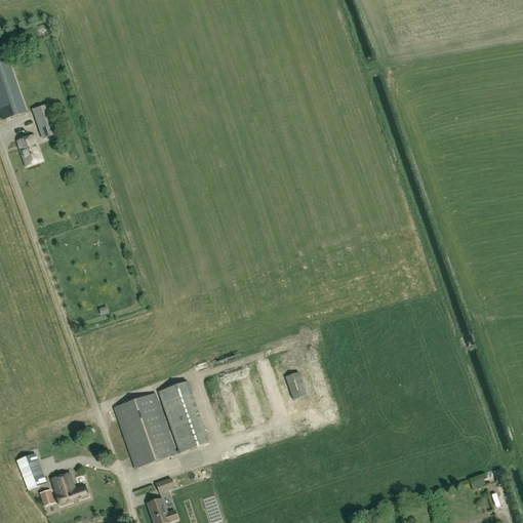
[(0,116),(1,119),(25,111),(5,52),(0,53),(0,116)]
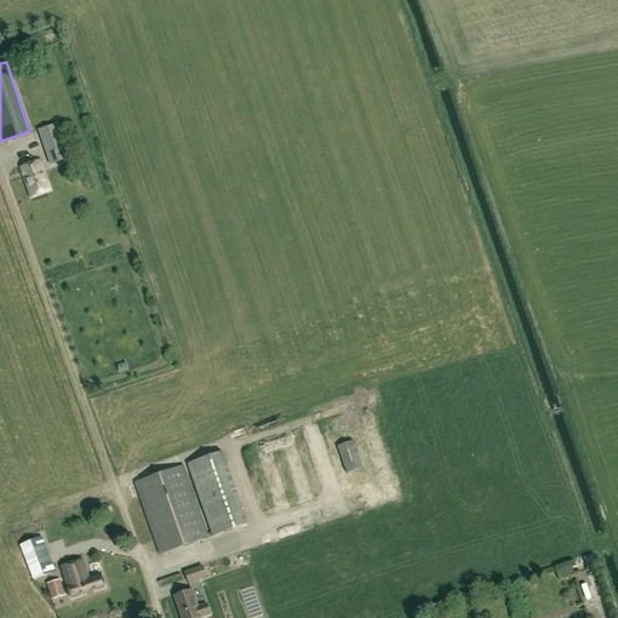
[(38,129),(49,162),(66,158),(53,122),(38,129)]
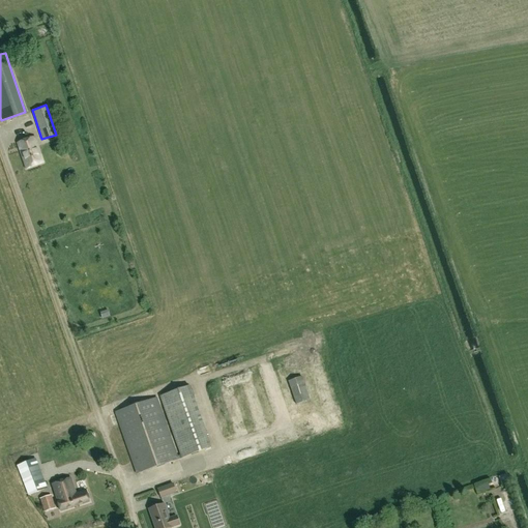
[(16,141),(24,167),(41,160),(32,136),(16,141)]
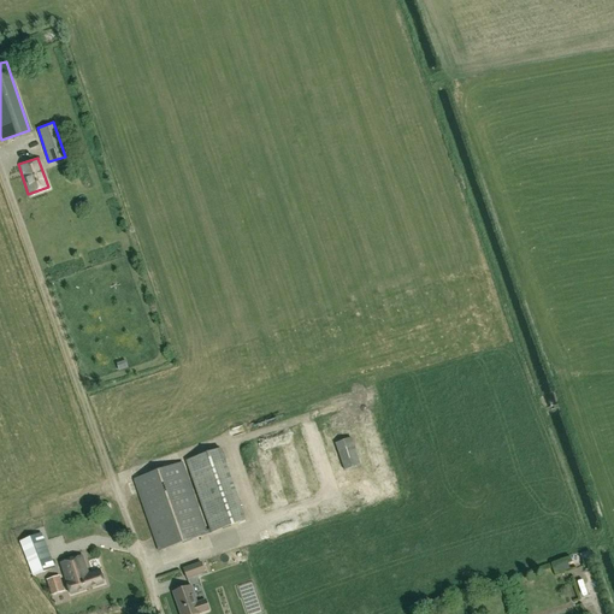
[(334,441),(342,468),(358,464),(350,436),(334,441)]
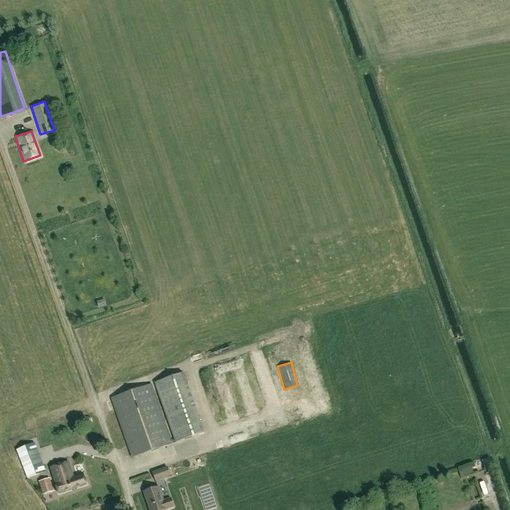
[(172,438),(170,439),(171,442),(201,431),(180,372),(152,382),(172,438)]
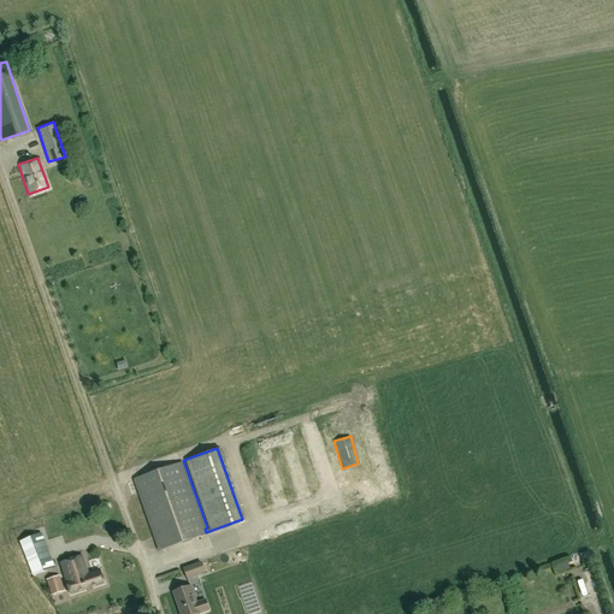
[(206,532),(205,529),(181,460),(133,477),(158,549),(206,532)]
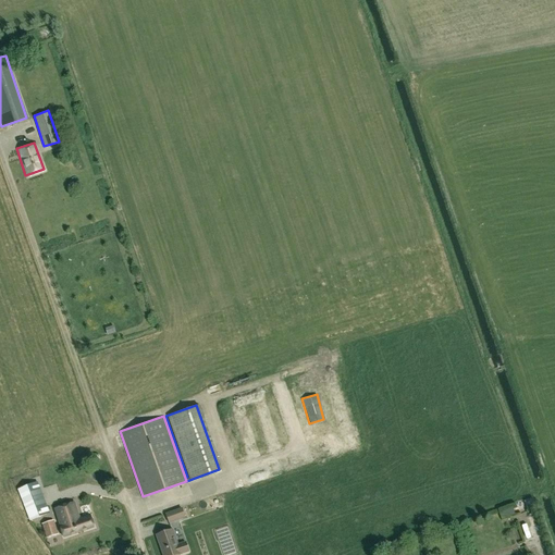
[(47,512),(35,481),(17,488),(28,518),(47,512)]
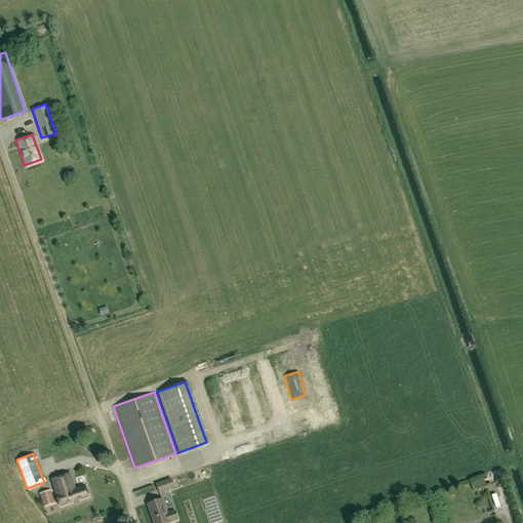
[(51,478),(59,505),(87,495),(84,485),(74,488),(69,473),(51,478)]
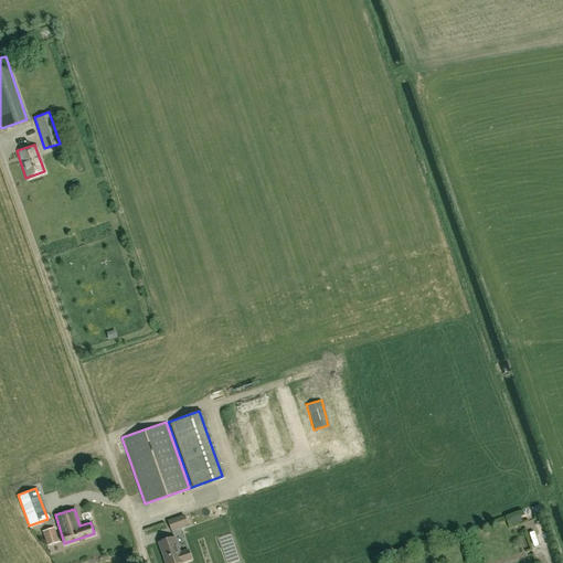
[(181,523),(188,521),(186,514),(179,516),(181,523)]
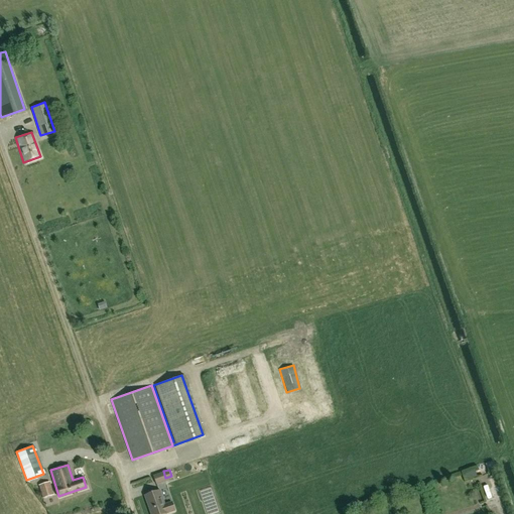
[(47,481),(37,485),(42,496),(51,493),(47,481)]
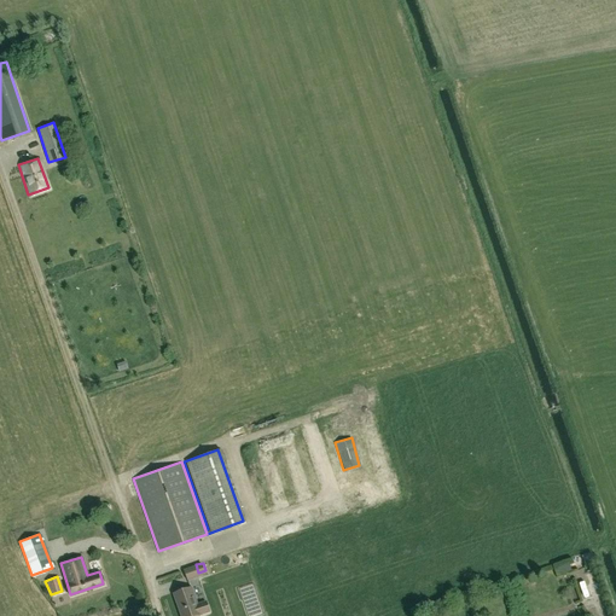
[(172,592),(180,615),(191,615),(199,614),(190,586),(172,592)]
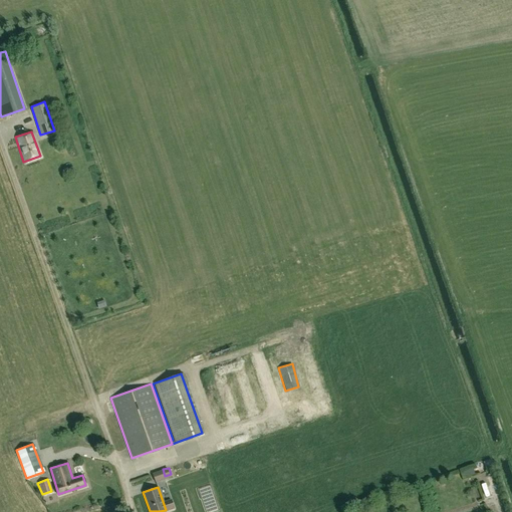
All buildings are outlined.
